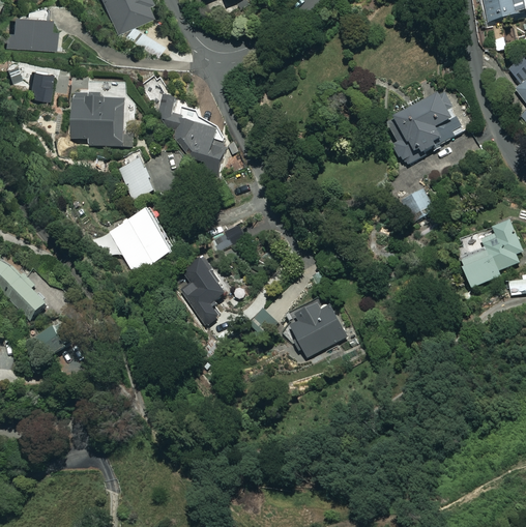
[(99,0),(116,31),(153,10),(148,0),(99,0)]
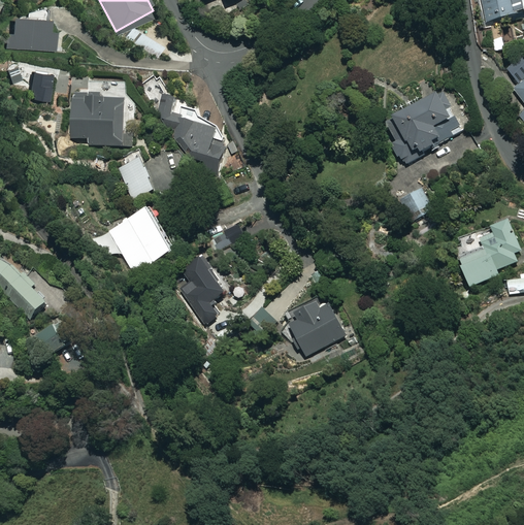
[(478,0),(482,22),(523,12),(523,0),(478,0)]
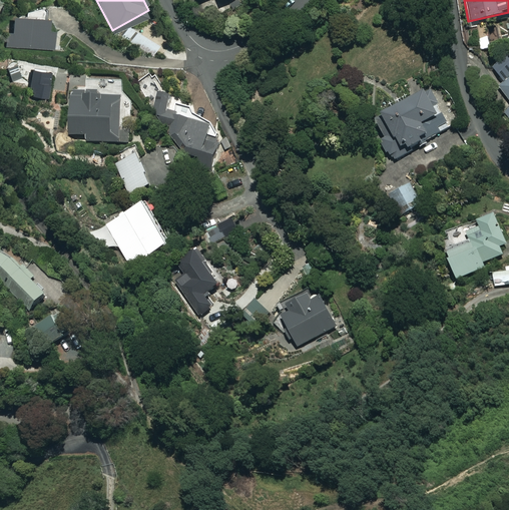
[(46,28),(46,16),(8,16),(8,31),(3,30),(3,47),(51,47),(51,28),(46,28)]
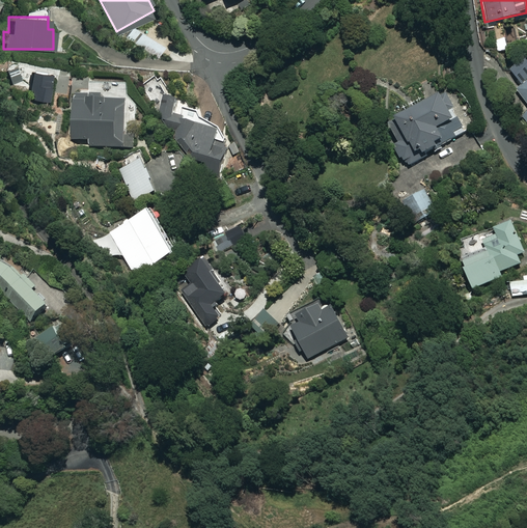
[(161,45),(130,24),(122,35),(155,56),(161,45)]
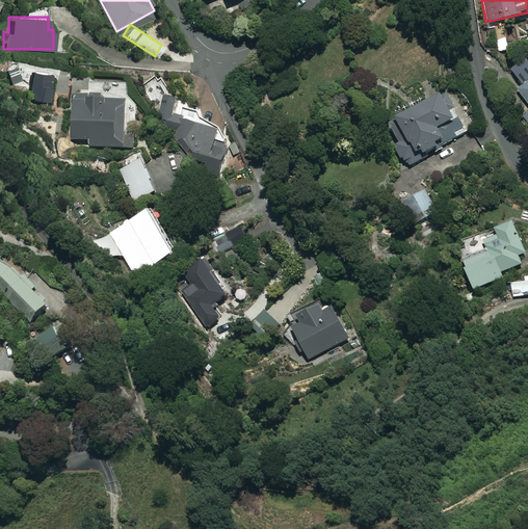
[(506,49),(505,37),(494,37),(494,50),(506,49)]
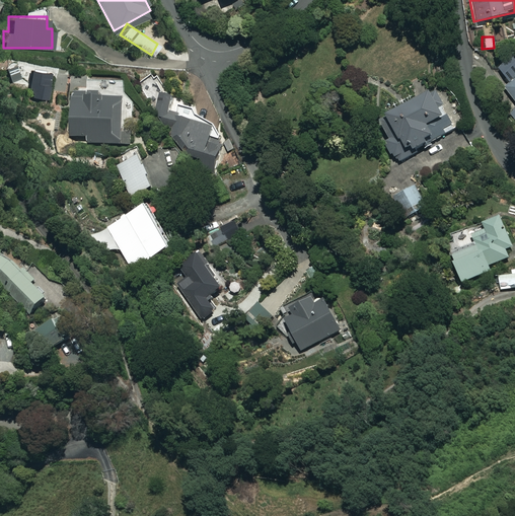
[(17,74),(14,64),(3,68),(7,78),(17,74)]
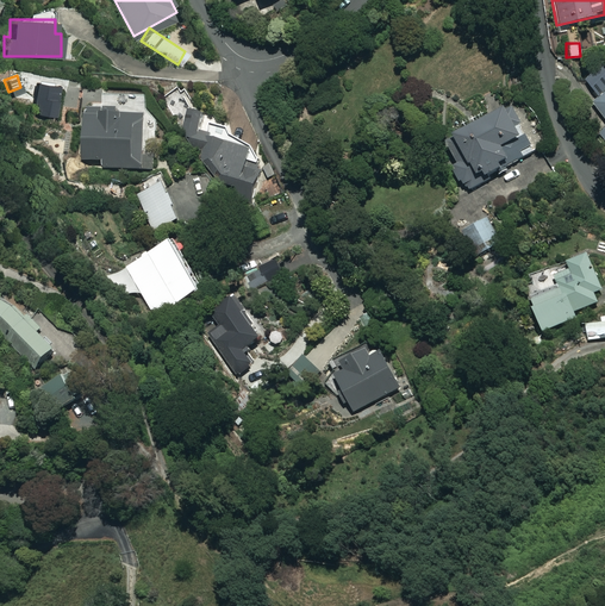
[(604,91),(591,101),(604,120),(604,124),(597,131),(604,143),(604,91)]
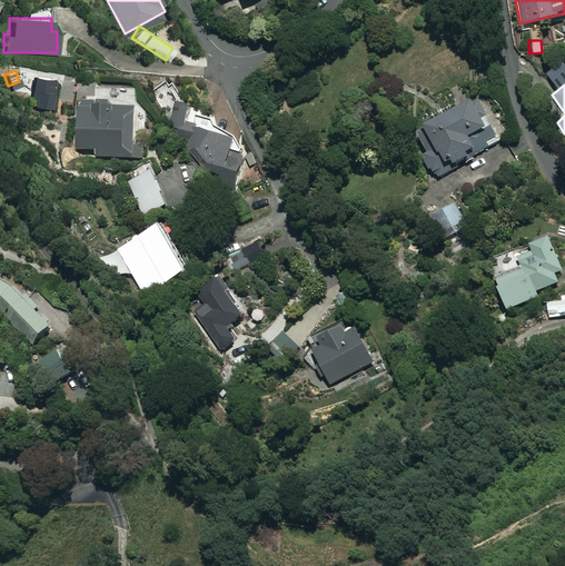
[(106,99),(76,98),(76,148),(91,148),(91,156),(131,156),(132,105),(106,105),(106,99)]
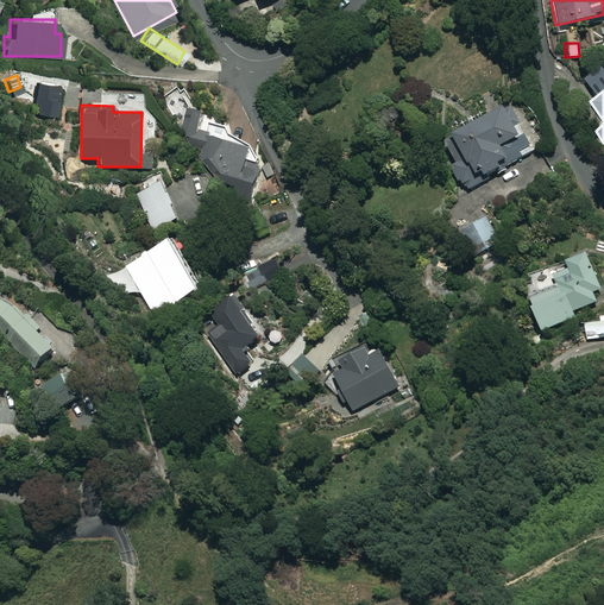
[(515,121),(505,105),(438,144),(463,187),(527,150),(511,123),(515,121)]
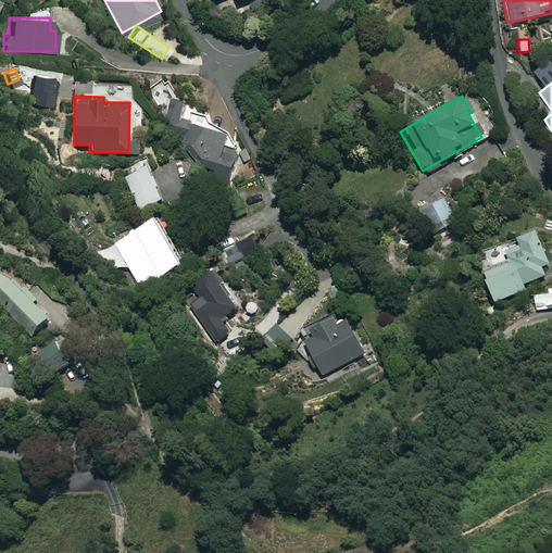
[(233,152),(234,147),(226,146),(229,134),(178,121),(184,101),(170,98),(163,123),(172,125),(167,140),(182,143),(201,167),(214,171),(212,179),(229,184),(237,153),(233,152)]
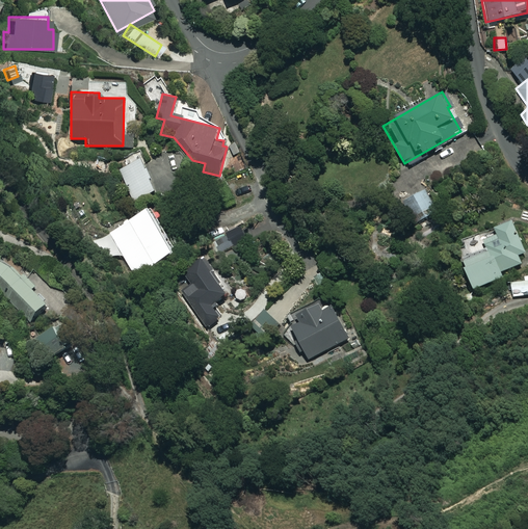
[(153,179),(148,167),(146,168),(141,159),(117,168),(127,190),(130,189),(134,199),(155,189),(151,180),(153,179)]
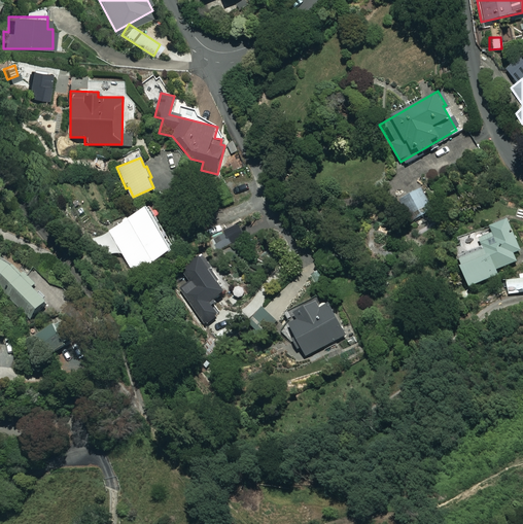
[(429,206),(418,186),(396,199),(408,218),(429,206)]
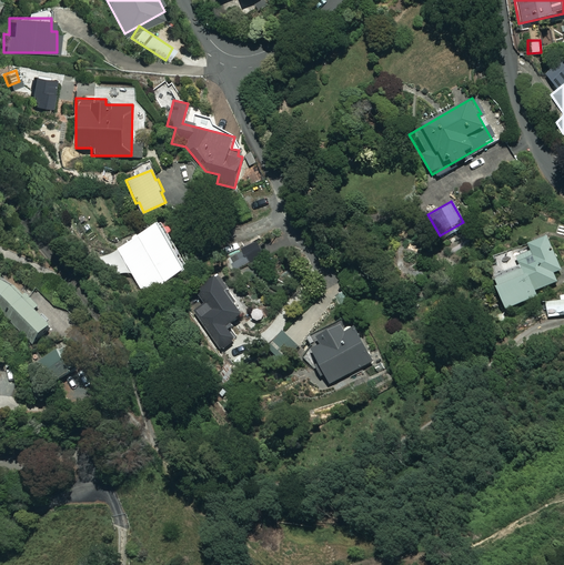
[(106,254),(104,251),(98,254),(111,279),(129,270),(142,295),(191,270),(165,220),(138,233),(140,236),(106,254)]
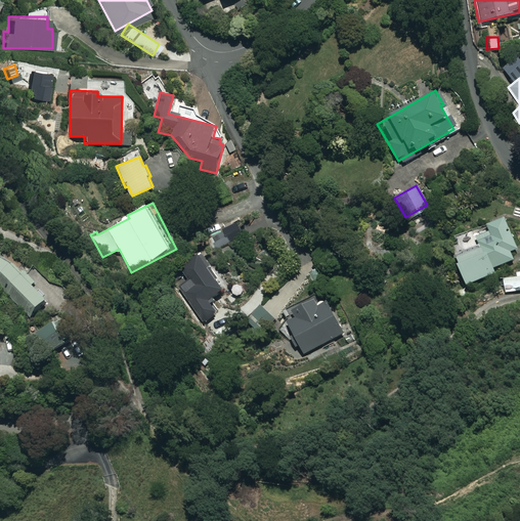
[(516,247),(505,218),(487,224),(489,229),(476,235),(479,245),(455,254),(466,285),(495,272),(492,265),(511,258),(508,250),(516,247)]
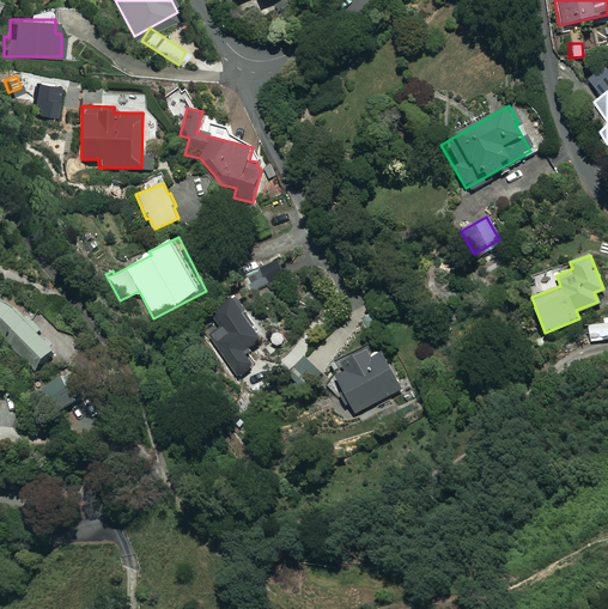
[(281,278),(277,260),(255,267),(256,270),(235,276),(239,290),(281,278)]
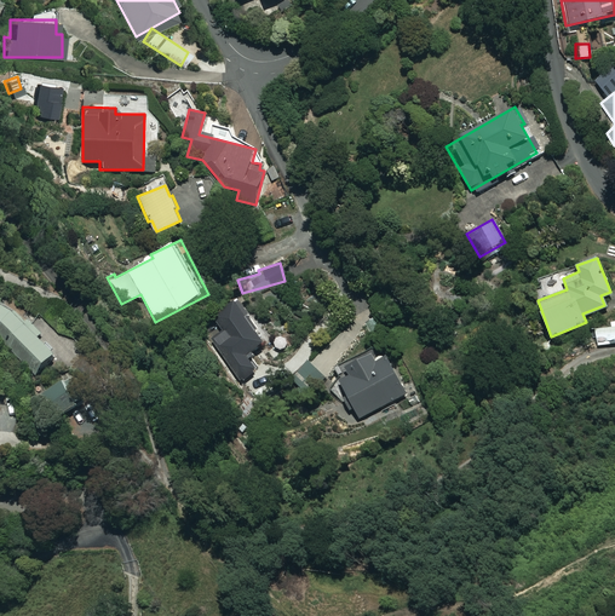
[(254,332),(257,329),(239,300),(213,317),(222,332),(210,339),(236,380),(254,368),(245,353),(262,343),(254,332)]
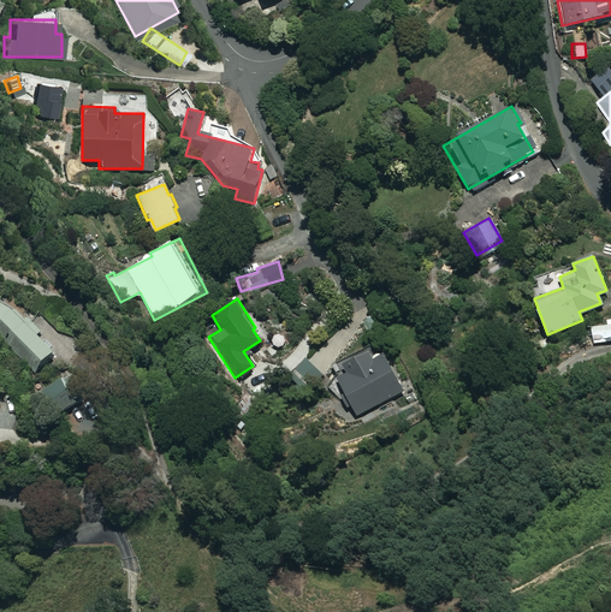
[(363,314),(348,302),(292,374),(308,386),(363,314)]
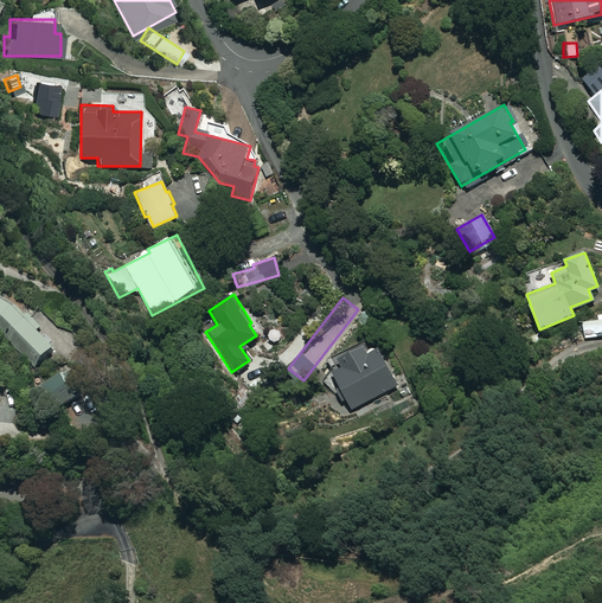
[(0,333),(37,365),(56,344),(15,308),(0,299),(0,333)]
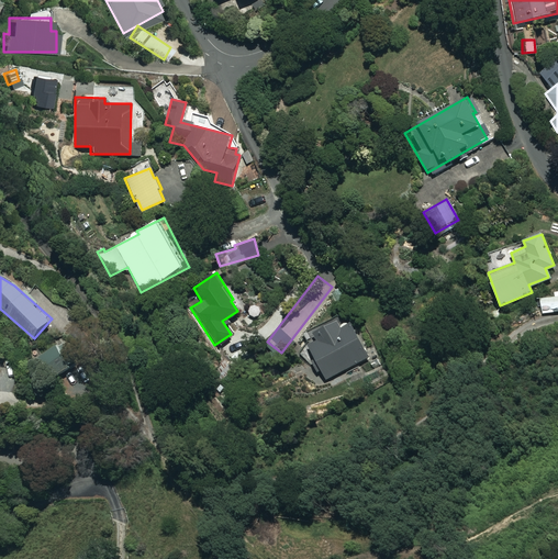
[(557,306),(557,294),(538,297),(539,309),(557,306)]
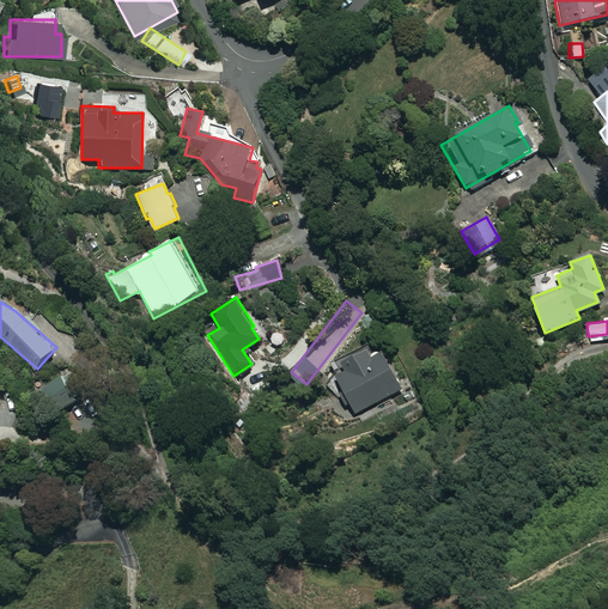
[(371,358),(366,351),(342,363),(347,371),(336,377),(353,412),(400,388),(382,352),(371,358)]
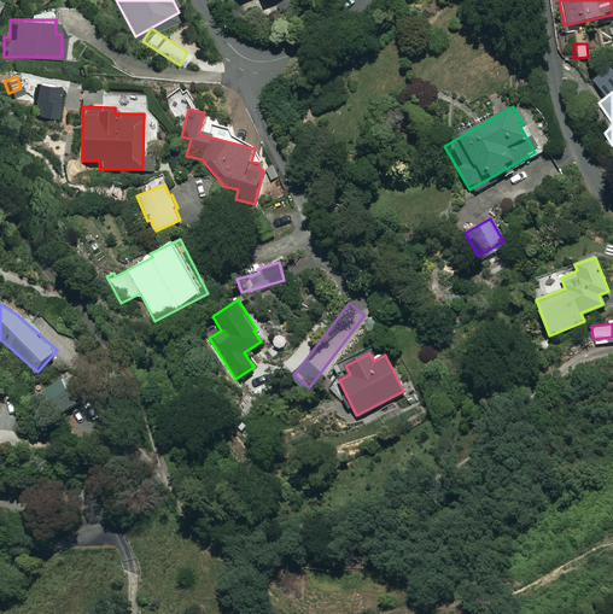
[(73,401),(58,376),(39,389),(53,411),(73,401)]
